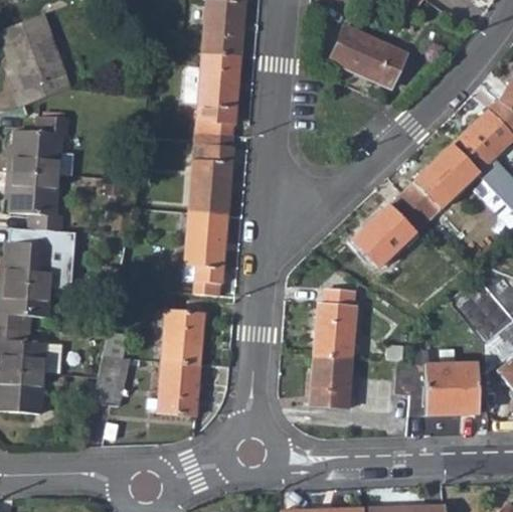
[(205,0),(201,49),(240,52),(244,0),(205,0)]
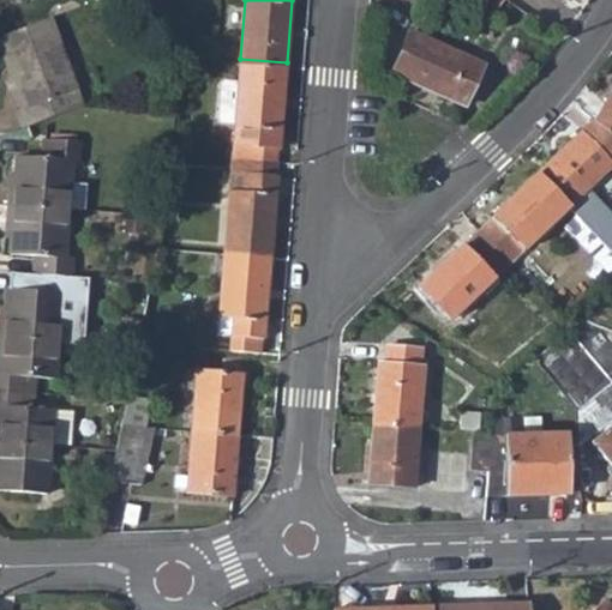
[(17,110),(24,127),(83,104),(51,18),(0,35),(0,47),(23,108),(17,110)]
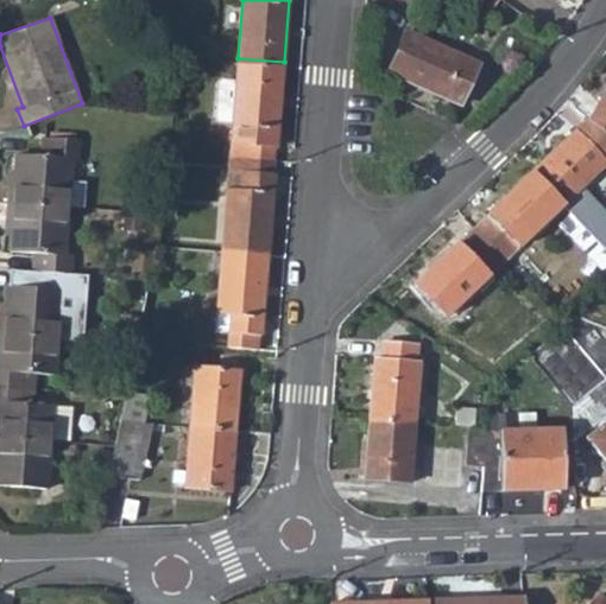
[(462,105),(474,78),(459,70),(466,56),(406,29),(386,70),(462,105)]
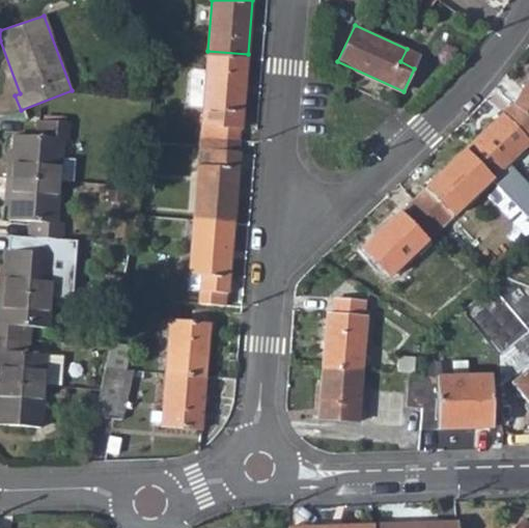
[(400,61),(414,68),(420,55),(407,49),(400,61)]
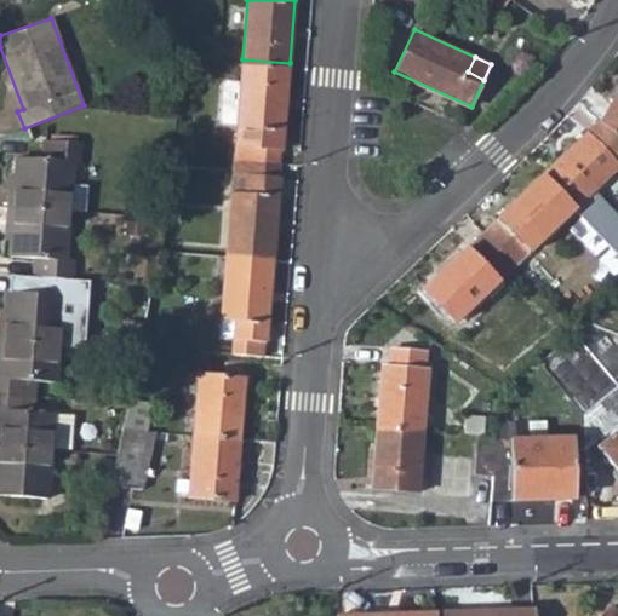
[(282,150),(290,63),(242,59),(234,157),(280,161),(281,150),(282,150)]
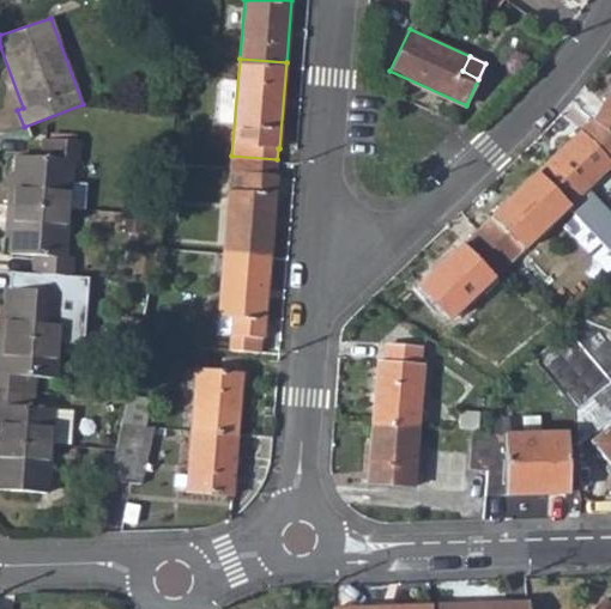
[(610,90),(594,119),(610,132),(610,90)]
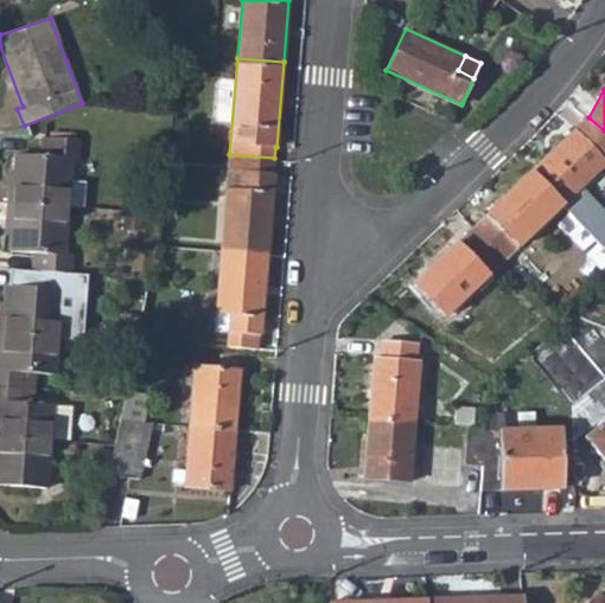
[(604,130),(588,117),(586,116),(530,171),(564,205),(599,242),(604,237),(604,210),(581,186),(604,164),(604,130)]
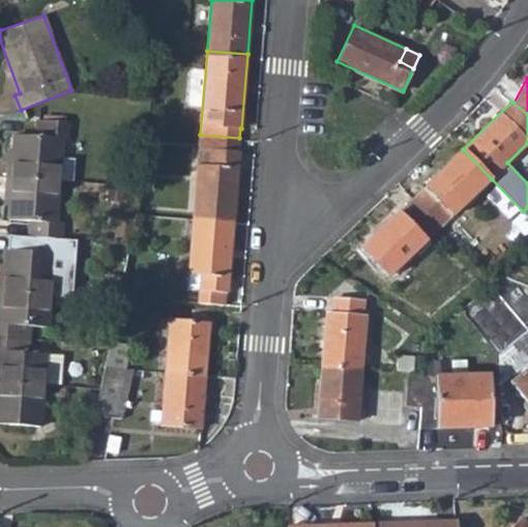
[(7,160),(6,176),(60,179),(63,139),(68,140),(69,122),(36,119),(35,136),(13,134),(11,159),(7,160)]
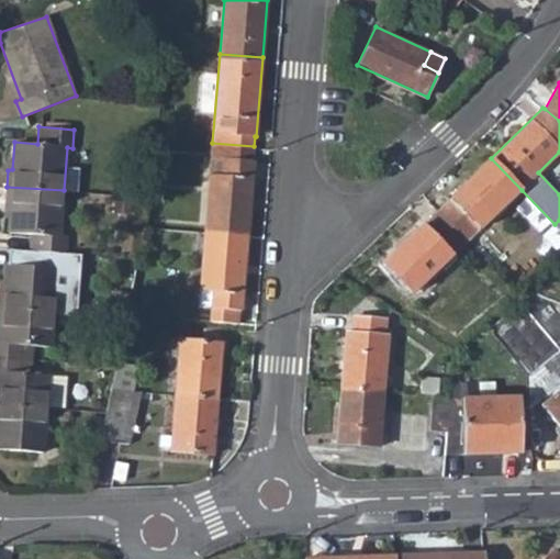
[(253,158),(254,146),(212,143),(204,231),(248,235),(256,158),(253,158)]
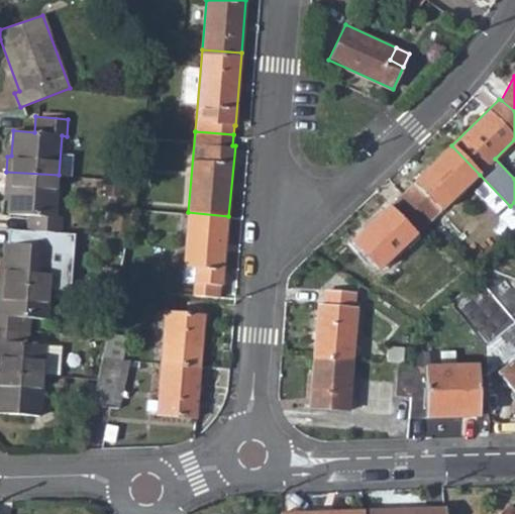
[(429,222),(480,175),(451,145),(414,182),(416,184),(404,195),(429,222)]
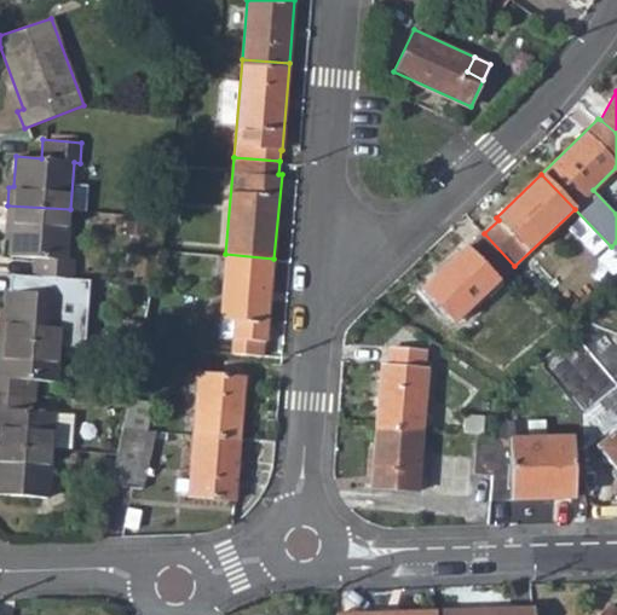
[(52,277),(73,278),(74,257),(68,257),(70,209),(7,206),(6,222),(11,222),(9,255),(36,257),(35,276),(52,277)]
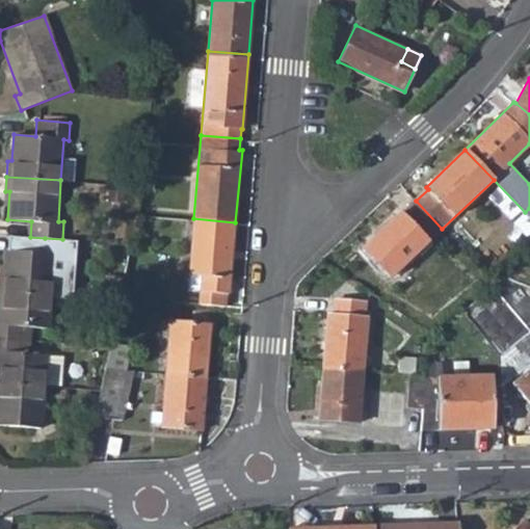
[(443,242),(449,236),(442,229),(416,201),(402,213),(401,211),(363,248),(391,278),(435,235),(443,242)]
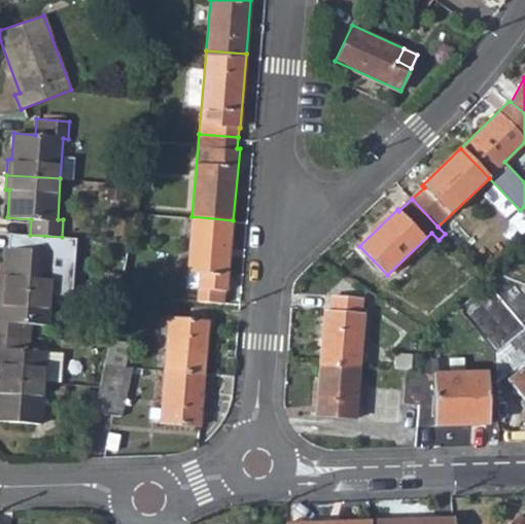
[(226,290),(233,220),(191,216),(185,286),(197,287),(196,300),(221,302),(222,290),(226,290)]
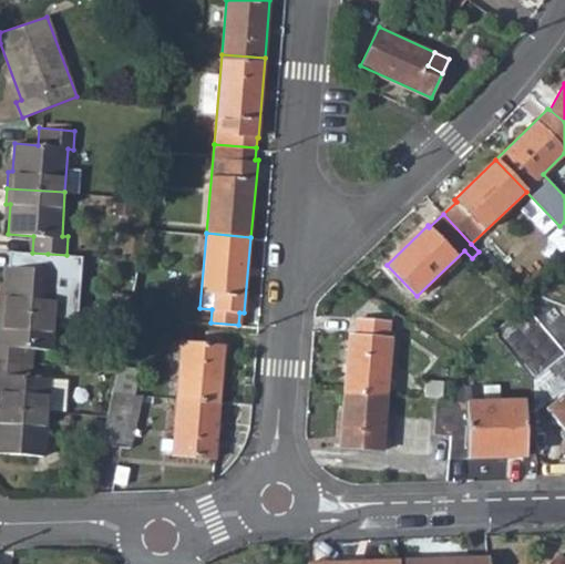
[(32,253),(27,252),(24,268),(47,269),(48,254),(32,253)]
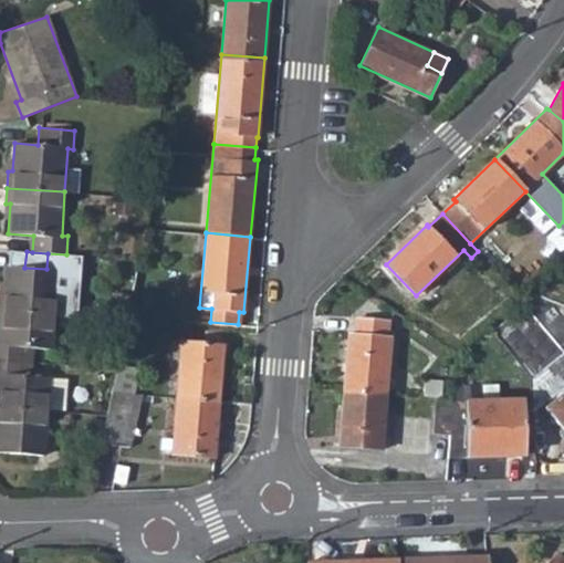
[(0,293),(0,311),(2,312),(53,315),(56,270),(47,269),(24,268),(4,267),(3,293),(0,293)]
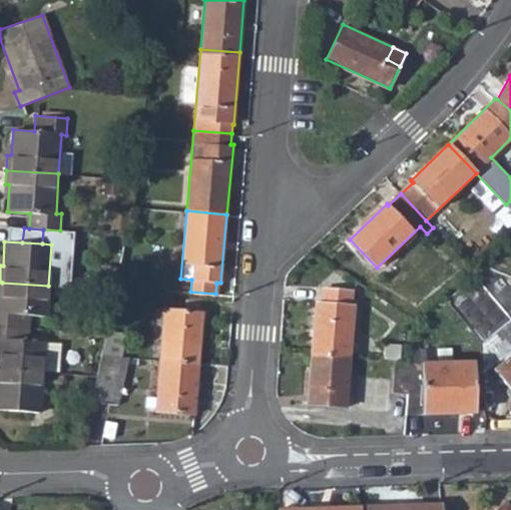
[(510,275),(481,263),(473,271),(476,275),(510,317),(510,275)]
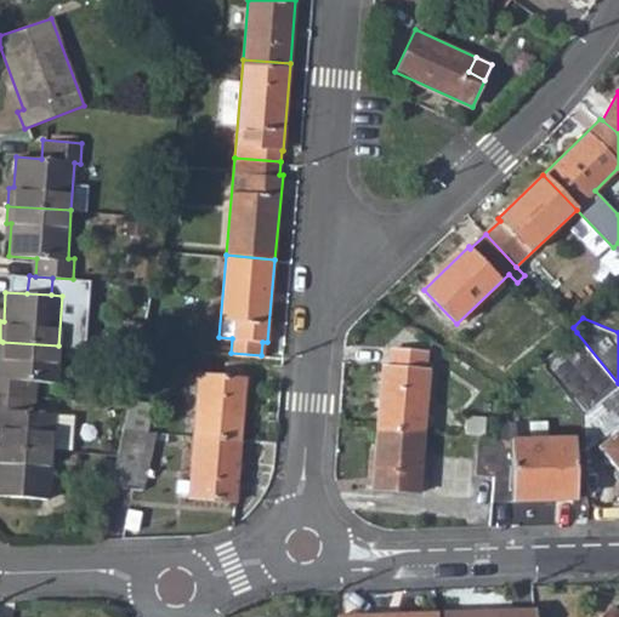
[(618,383),(577,332),(541,363),(586,415),(586,443),(597,434),(603,439),(598,443),(600,445),(598,447),(618,472),(618,383)]
